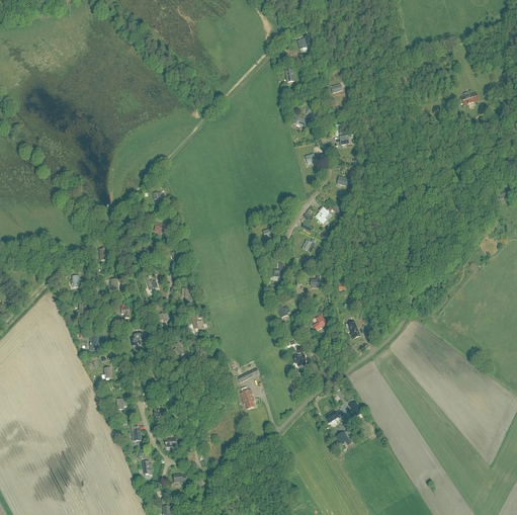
[(304,37),(296,39),(299,48),(306,46),(304,37)]
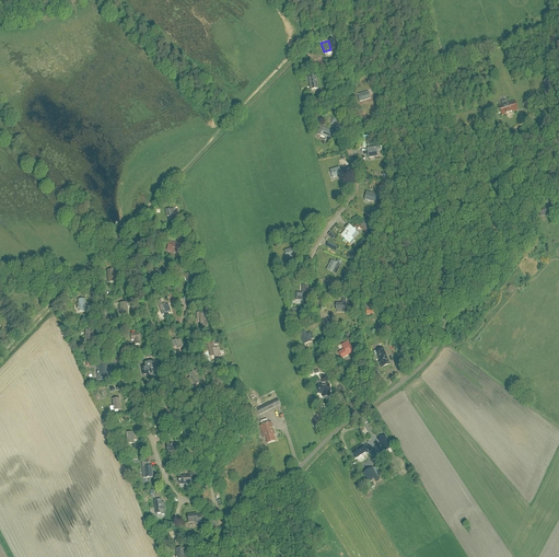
[(307,74),(310,88),(317,86),(315,73),(307,74)]
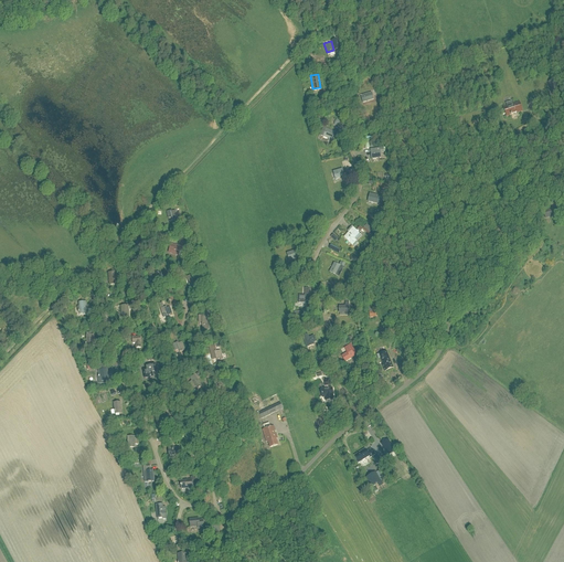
[(360,96),(362,103),(373,99),(371,93),(360,96)]
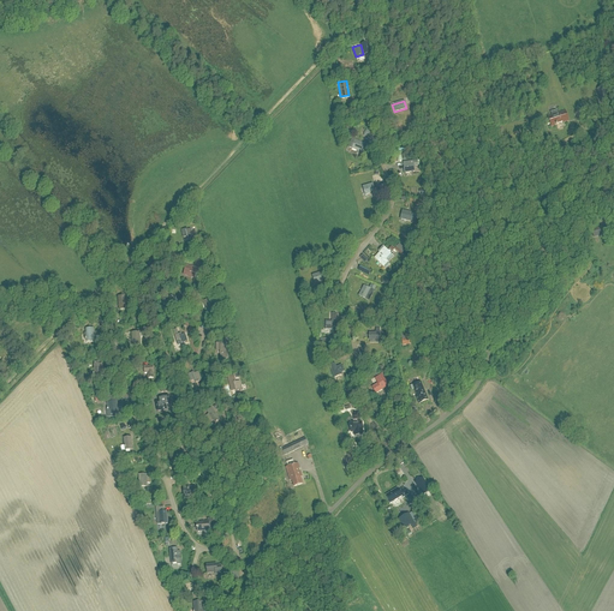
[(550,124),(556,121),(555,120),(561,119),(562,120),(568,118),(565,108),(554,112),(547,114),(550,124)]
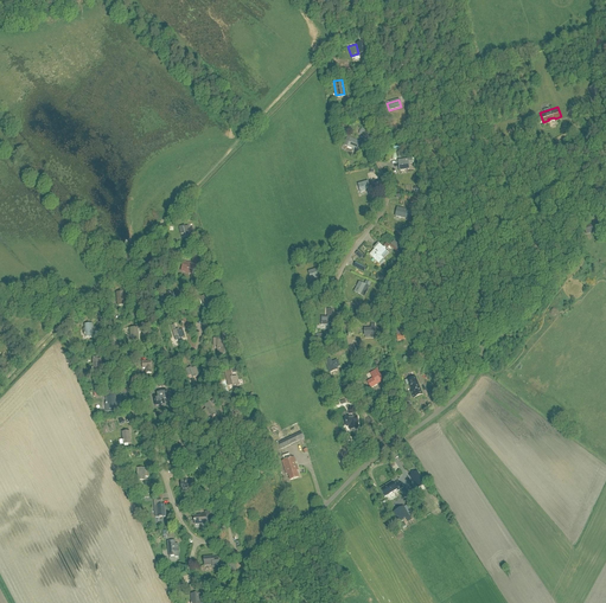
[(355,148),(359,139),(346,134),(343,142),(355,148)]
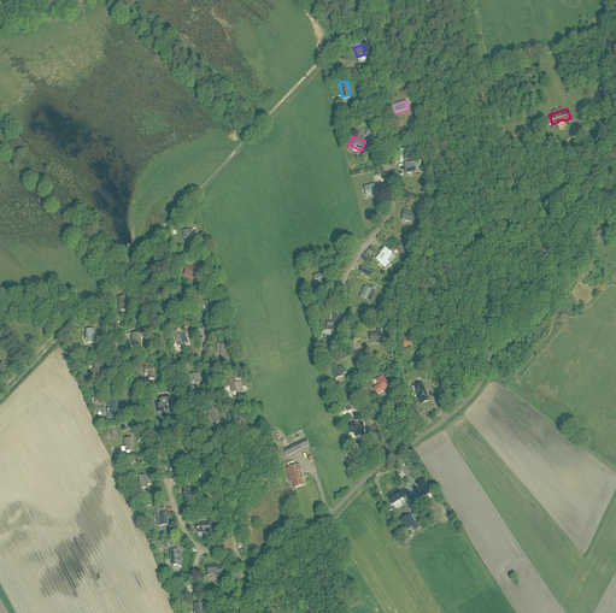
[(414,169),(414,164),(418,164),(417,159),(403,160),(404,163),(404,170),(414,169)]
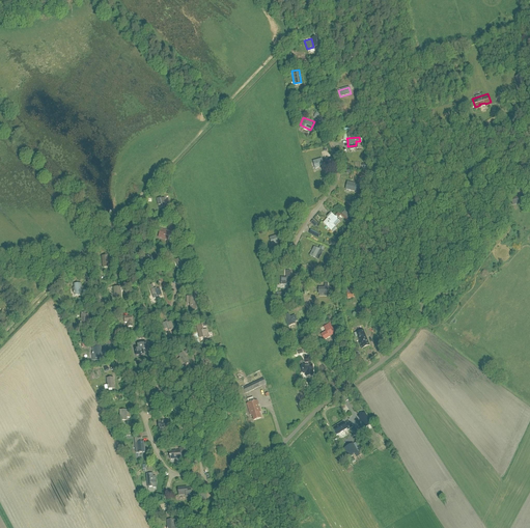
[(321,157),(312,159),(314,166),(323,163),(321,157)]
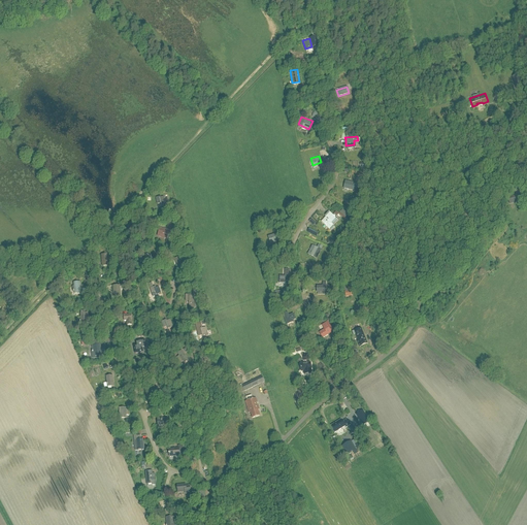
[(342,187),(355,189),(357,181),(344,178),(342,187)]
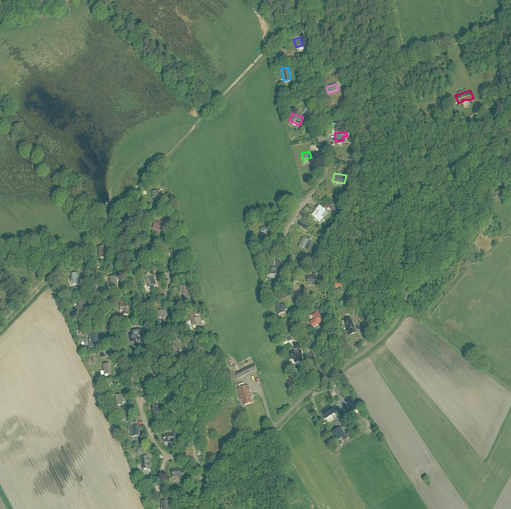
[(505,191),(502,184),(491,188),(493,194),(505,191)]
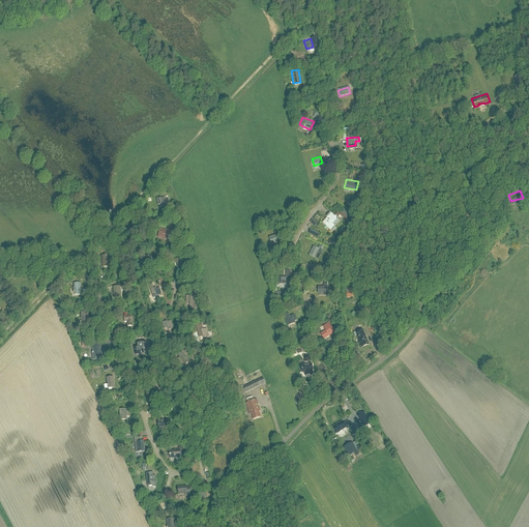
[(166,203),(169,202),(167,197),(165,198),(164,195),(160,196),(160,195),(155,196),(157,202),(160,202),(162,204),(166,203)]
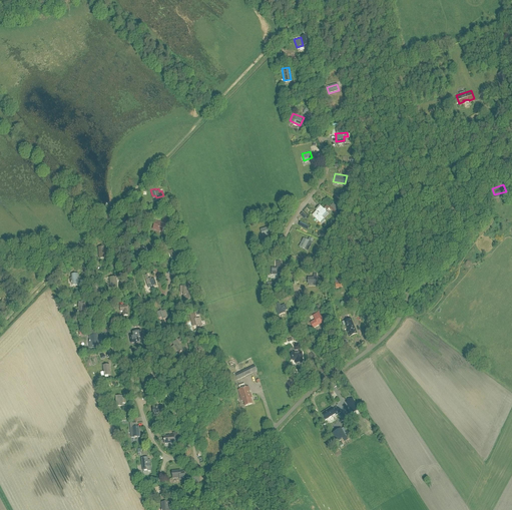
[(329,204),(335,209),(338,205),(332,201),(329,204)]
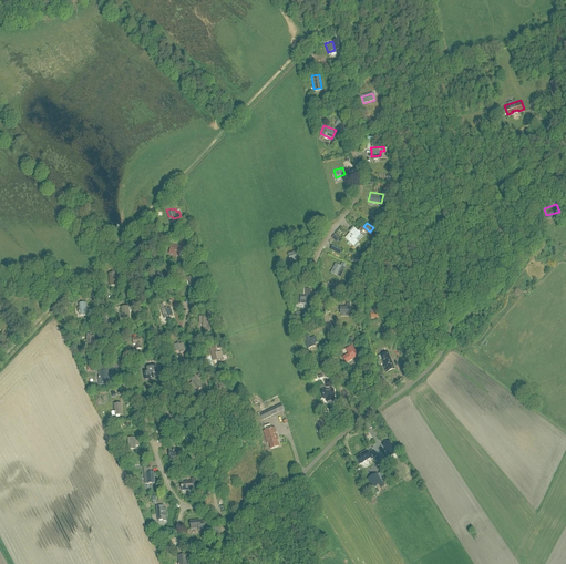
[(345,236),(353,244),(361,235),(352,226),(345,236)]
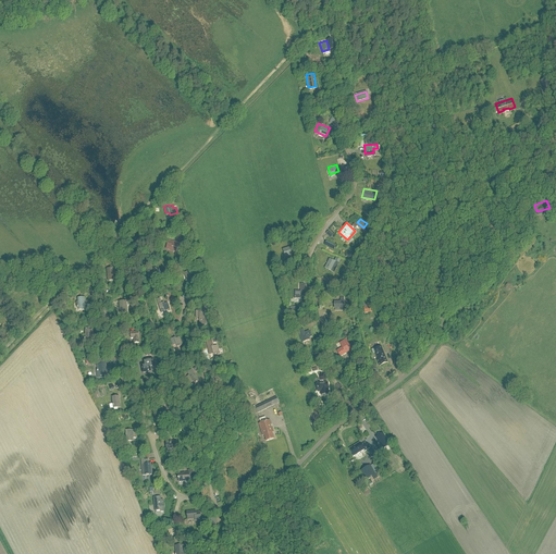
[(134,242),(137,246),(144,239),(140,237),(141,236),(138,232),(133,237),(136,239),(134,242)]
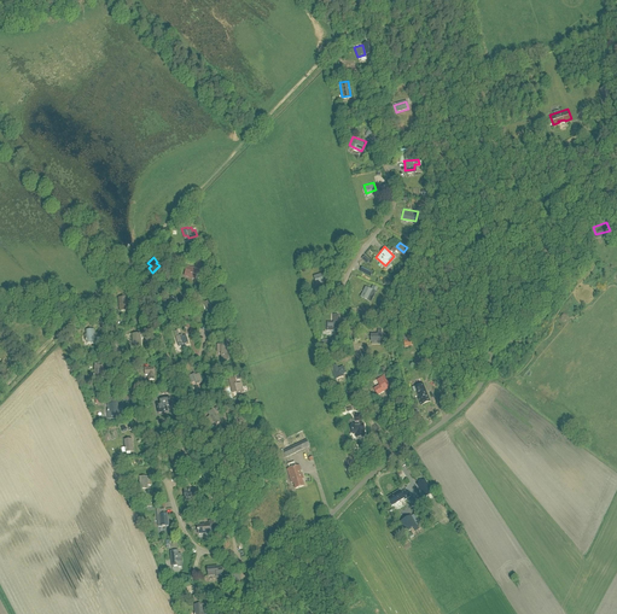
[(184,273),(187,274),(192,275),(193,272),(196,273),(198,273),(201,268),(191,265),(186,263),(184,273)]
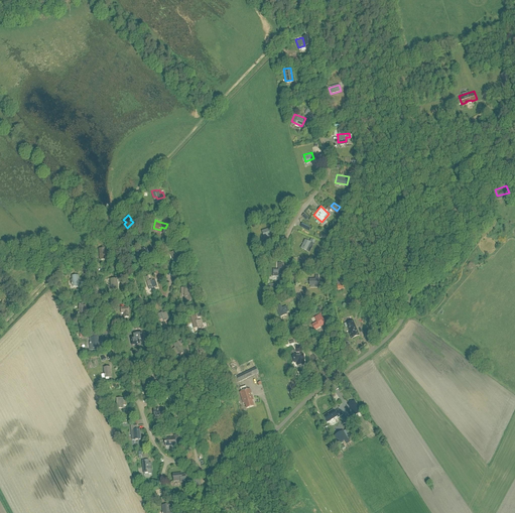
[(272,225),(261,229),(263,235),(274,232),(272,225)]
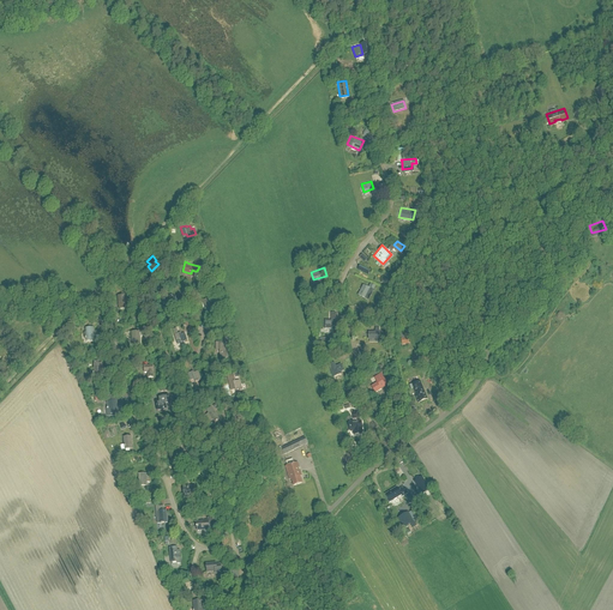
[(368,285),(362,283),(358,293),(364,295),(368,285)]
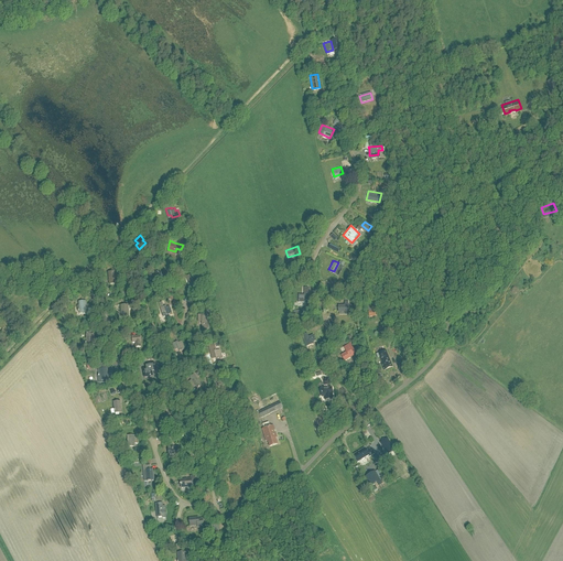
[(155,269),(153,276),(157,277),(155,280),(160,282),(163,283),(166,274),(163,274),(160,272),(160,271),(155,269)]
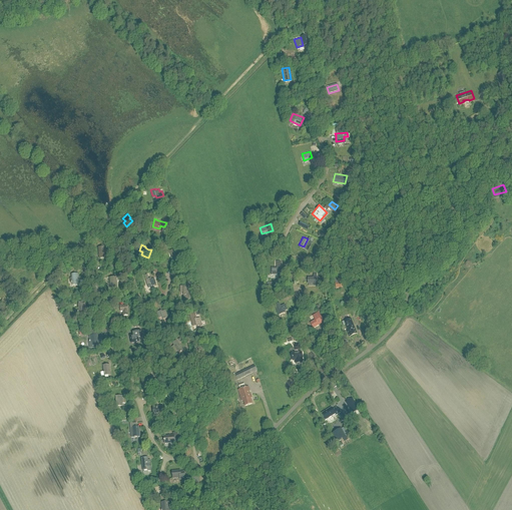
[(180,258),(178,249),(174,250),(174,249),(169,250),(171,257),(174,256),(175,259),(180,258)]
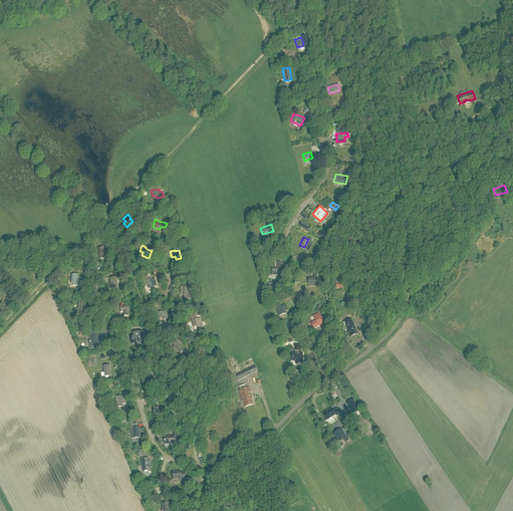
[(277,273),(277,277),(281,277),(281,268),(280,268),(280,266),(281,266),(281,260),(276,260),(276,266),(270,266),(270,273),(277,273)]
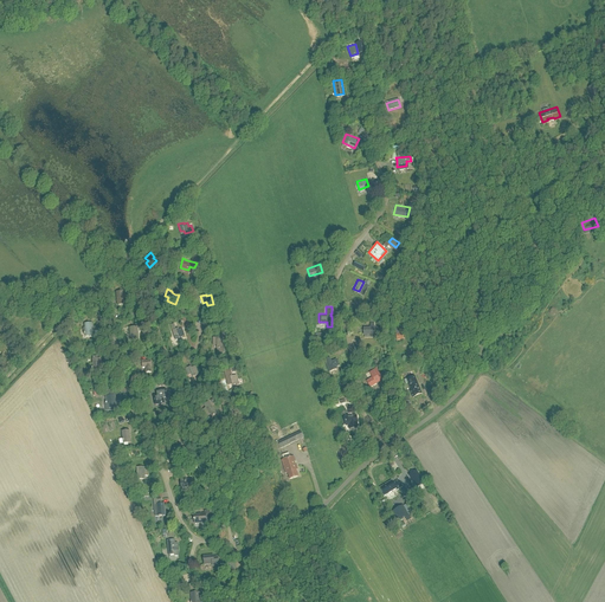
[(361,324),(362,332),(373,332),(373,319),(368,321),(368,324),(361,324)]
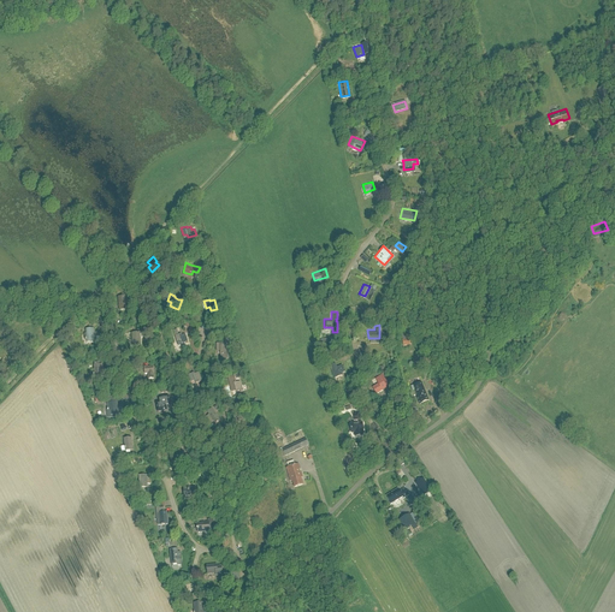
[(83,332),(84,337),(87,337),(87,339),(94,338),(93,326),(86,327),(86,332),(83,332)]
